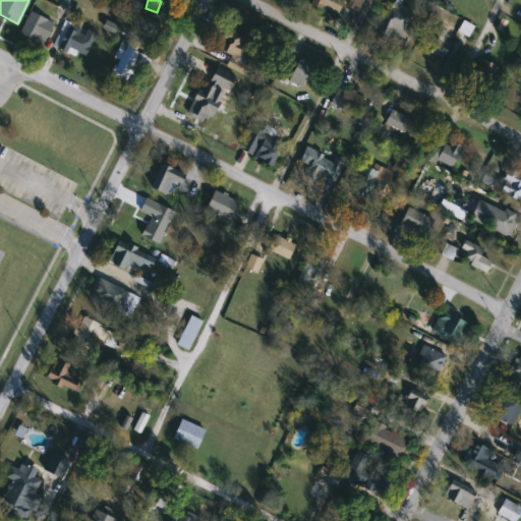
[(312,3),(313,0),(341,0),(335,14),(312,3)]
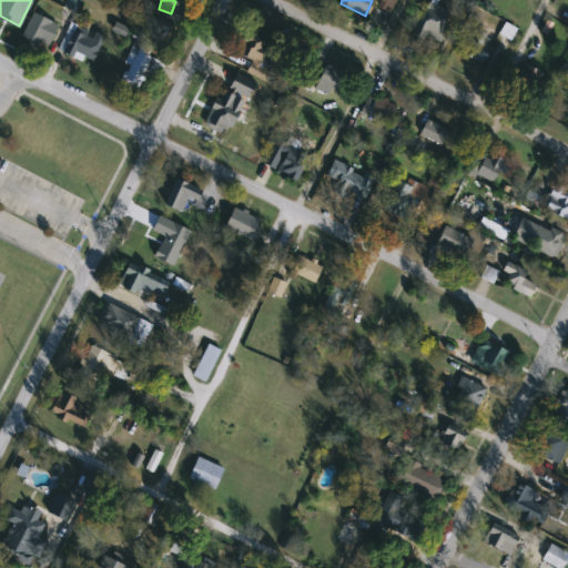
[(454,13),(440,44),(414,34),(427,2),(454,13)]
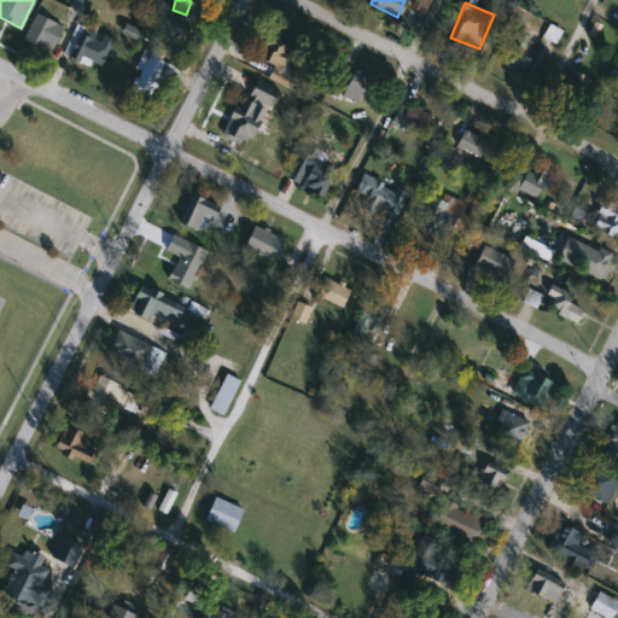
[(50,54),(22,41),(35,13),(63,27),(50,54)]
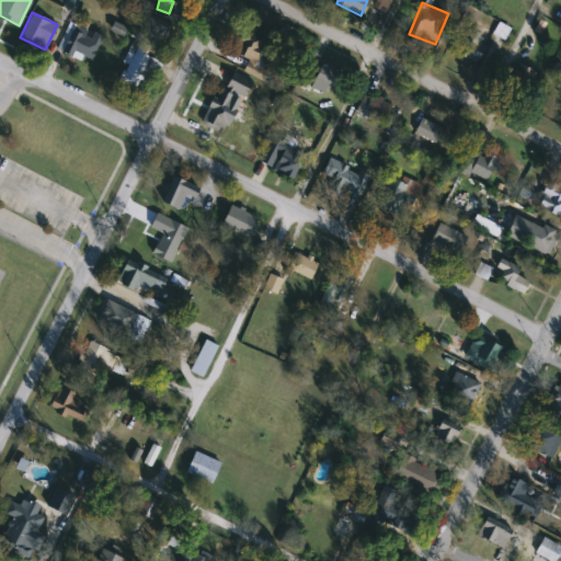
[(118,77),(135,84),(138,78),(141,79),(145,71),(155,77),(162,61),(146,53),(150,44),(139,39),(146,27),(161,35),(165,25),(142,13),(130,36),(133,37),(122,59),(128,63),(125,69),(123,68),(118,77)]
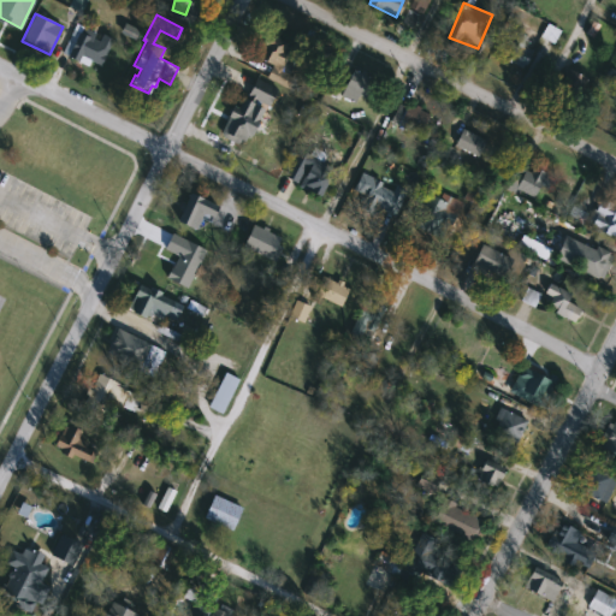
[(90,59),(88,65),(67,55),(82,24),(113,39),(101,64),(90,59)]
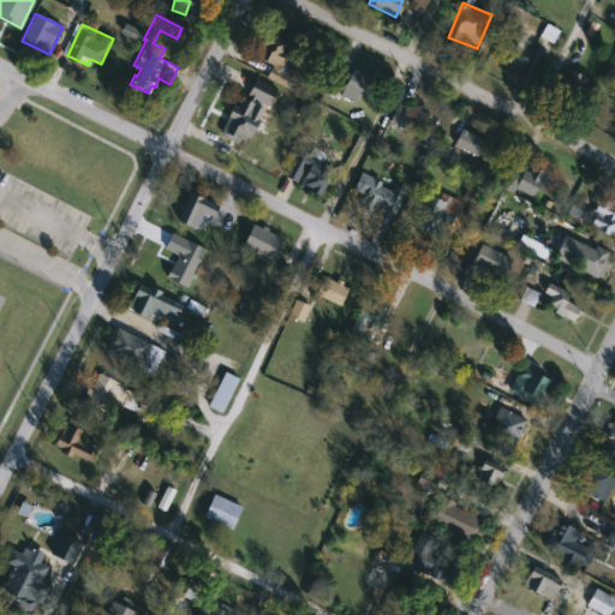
[(521,70),(506,61),(520,35),(536,43),(521,70)]
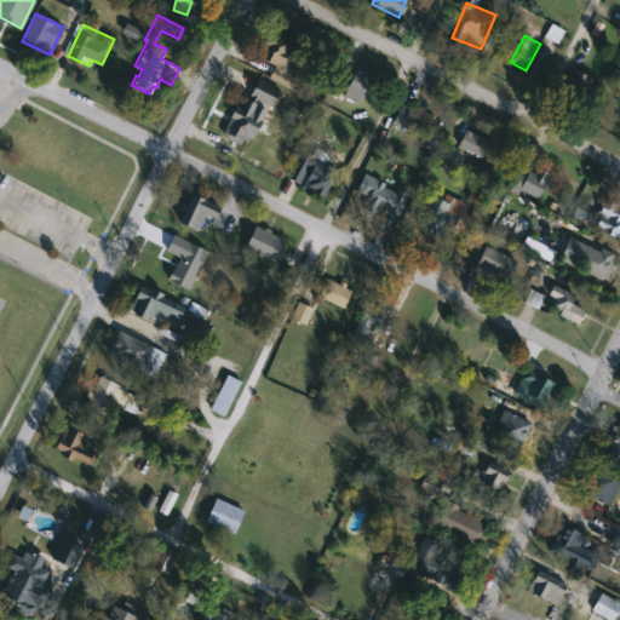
[(263,68),(262,42),(292,41),(293,67),(263,68)]
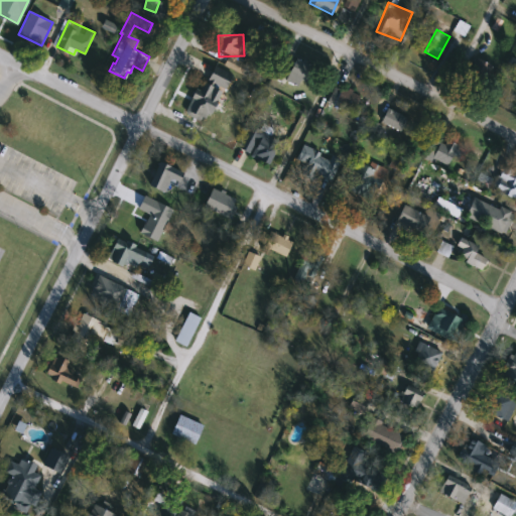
[(314,67),(304,89),(285,80),(296,57),(314,67)]
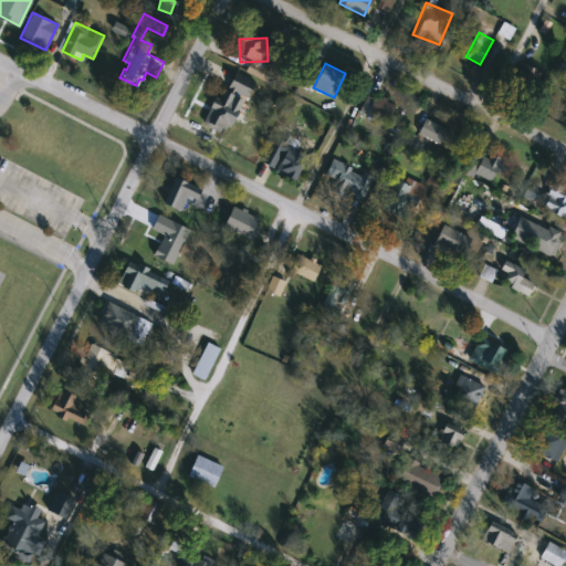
[(531,65),(536,87),(507,96),(504,81),(522,76),(520,69),(531,65)]
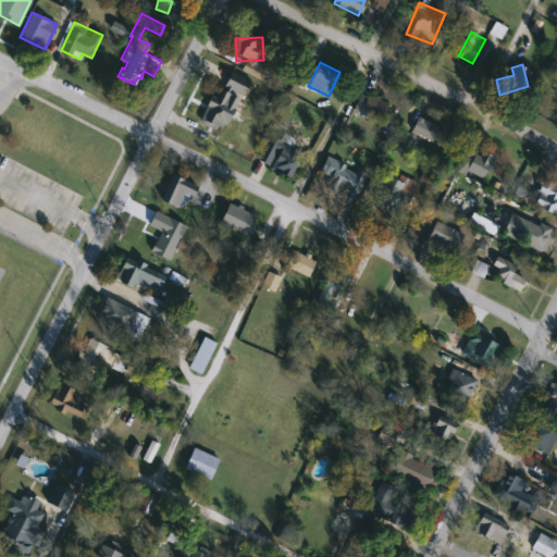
[(226,89),(229,74),(249,78),(246,94),(226,89)]
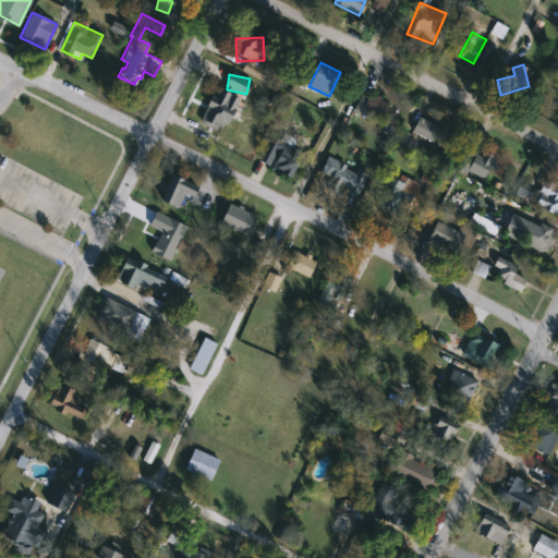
[(201,123),(216,89),(238,99),(222,133),(201,123)]
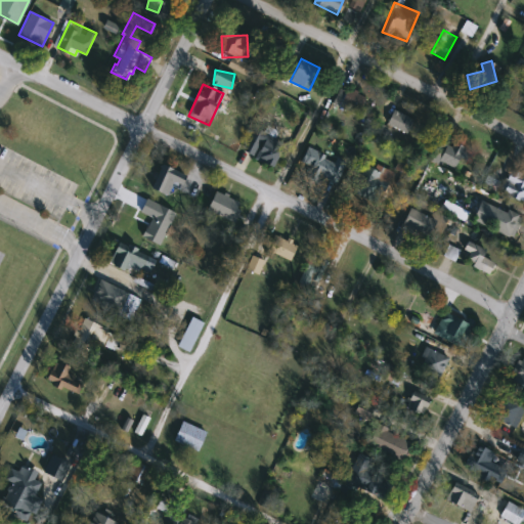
[(365,97),(358,114),(334,103),(341,86),(365,97)]
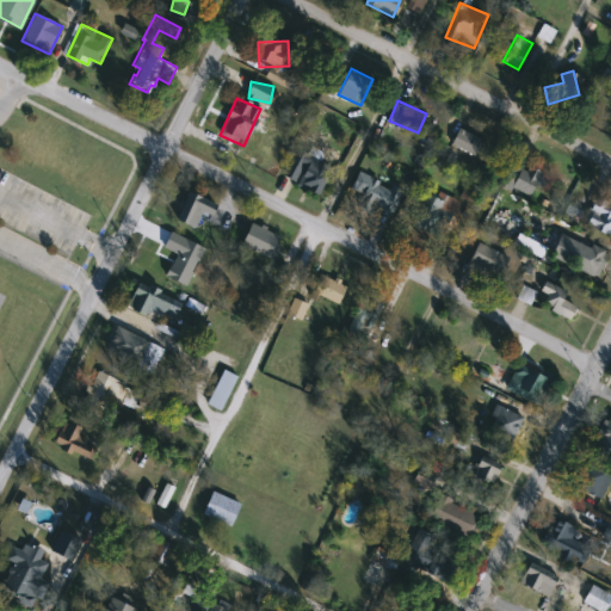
[(451,144),(461,128),(483,141),(474,159),(451,144)]
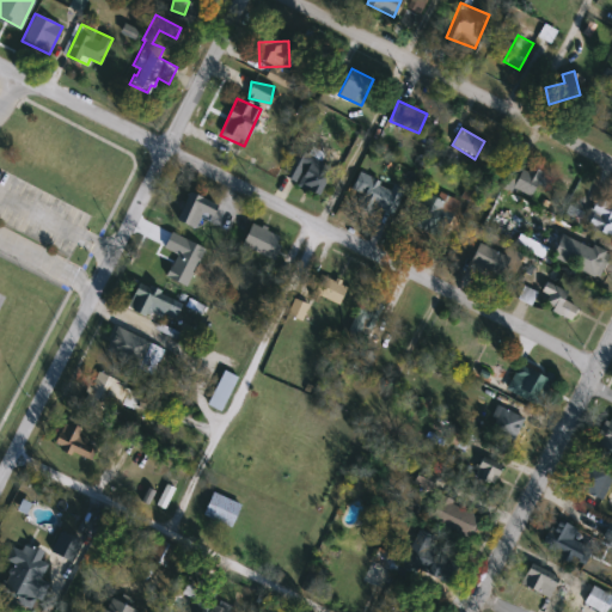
[(323,154),(319,163),(332,167),(320,196),(286,182),(299,151),(310,155),(312,150),(323,154)]
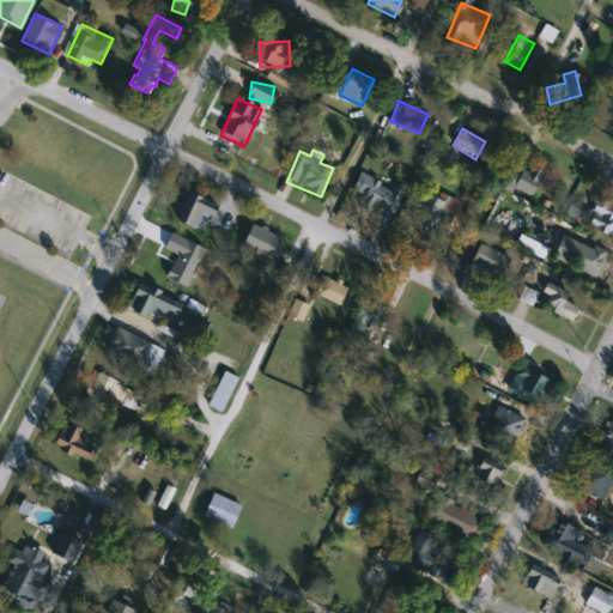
[(545,175),(528,200),(510,189),(528,164),(545,175)]
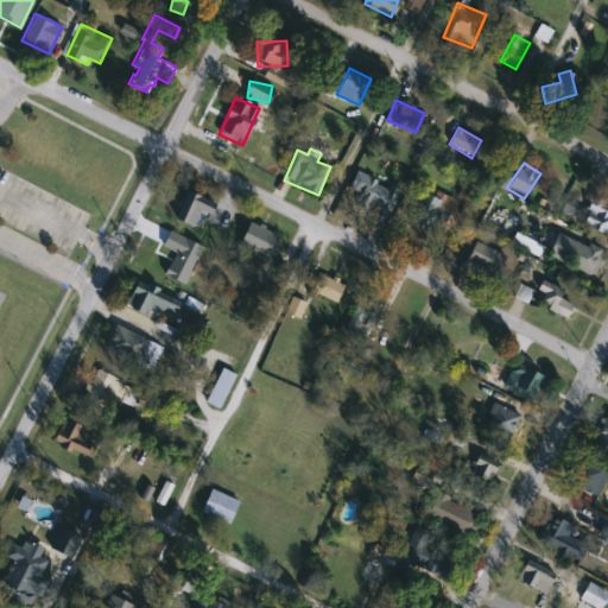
[(392,194),(381,210),(354,192),(365,176),(392,194)]
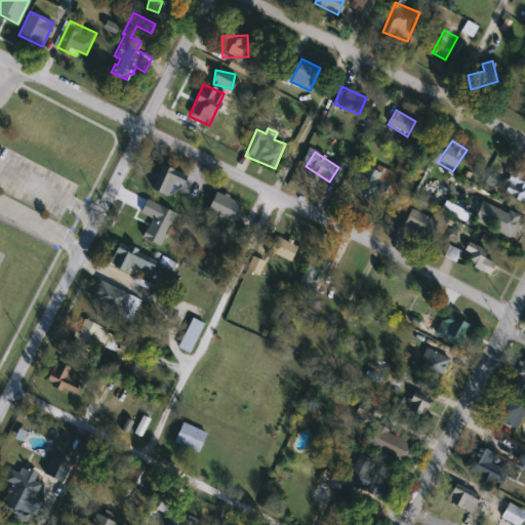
[(185,174),(176,199),(152,191),(160,166),(185,174)]
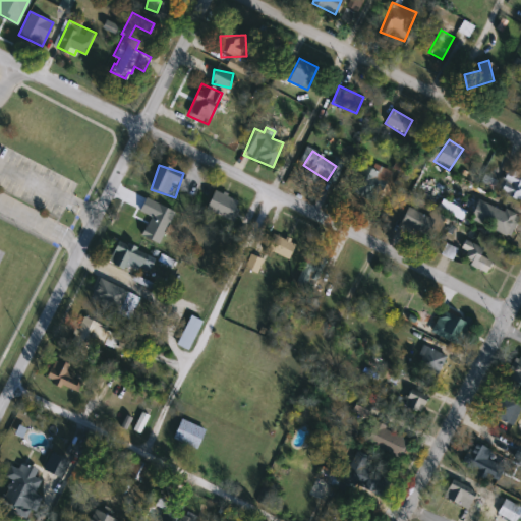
[(373,204),(350,190),(363,166),(387,179),(373,204)]
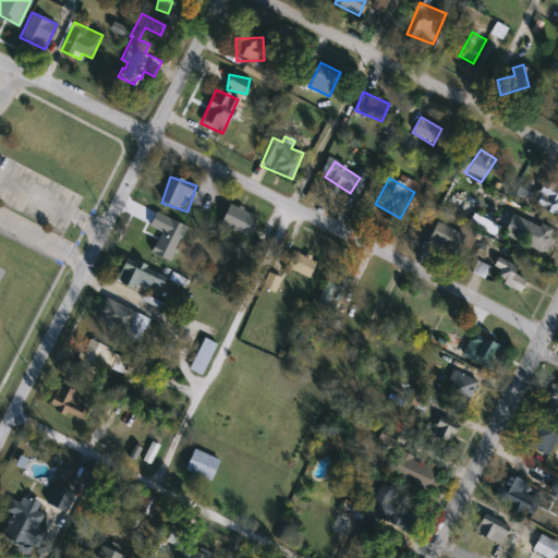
[(557,218),(534,201),(547,182),(557,190),(557,218)]
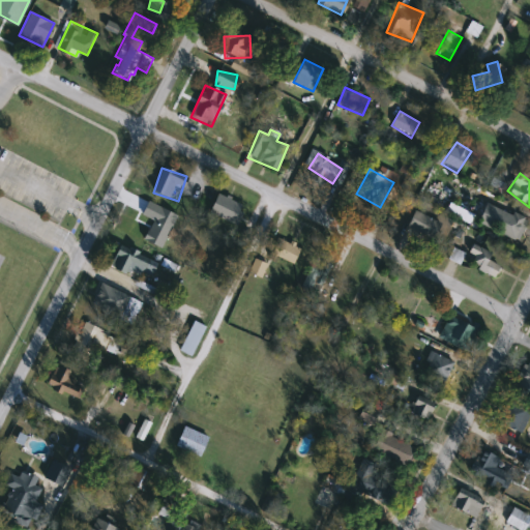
[(244,206),(236,224),(209,211),(217,194),(244,206)]
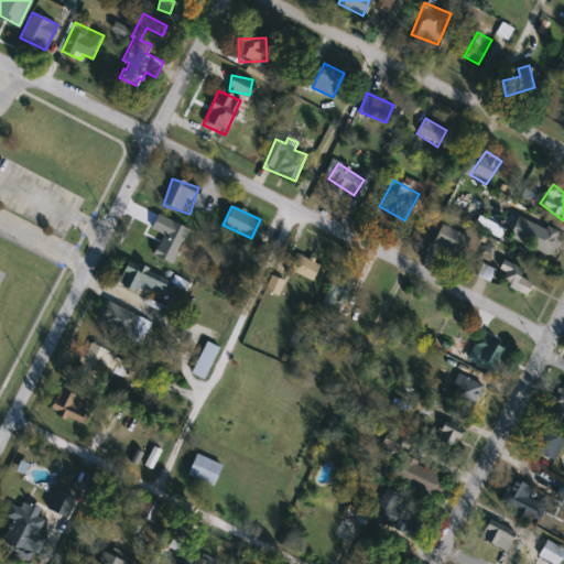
[(188,229),(172,264),(153,256),(163,236),(151,229),(158,215),(188,229)]
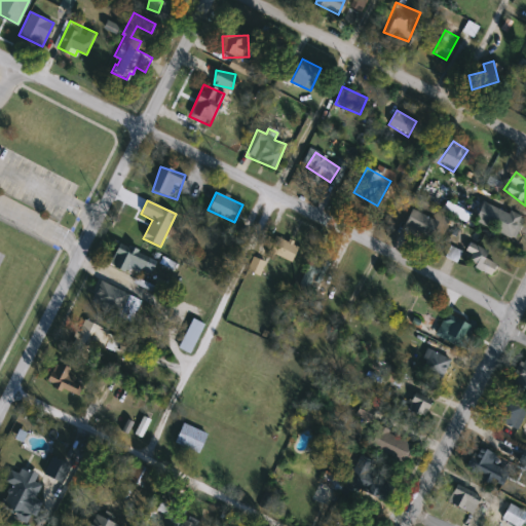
[(438,223),(428,239),(404,225),(412,209),(438,223)]
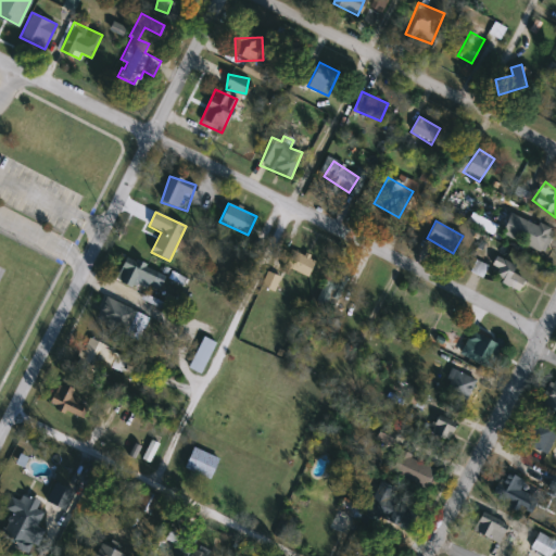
[(534,222),(554,230),(543,255),(525,247),(534,222)]
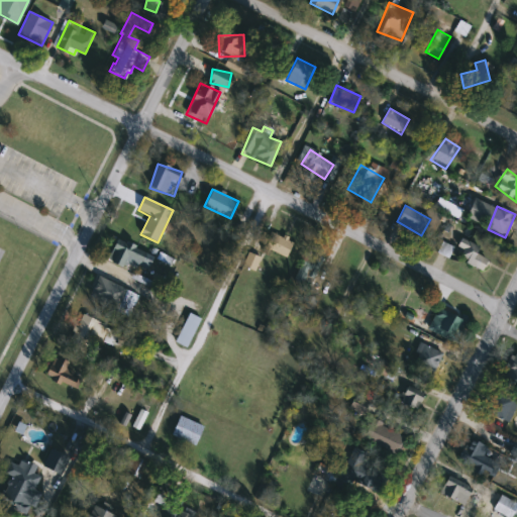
[(285,256),(265,248),(271,233),(292,242),(285,256)]
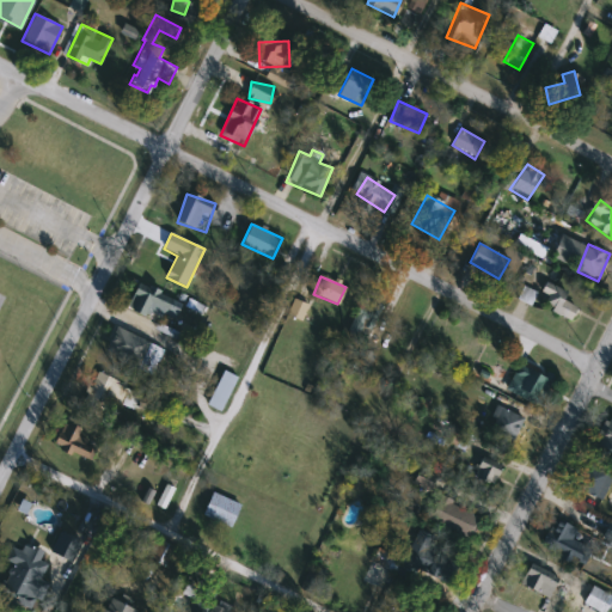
[(153,307),(147,318),(127,307),(140,282),(175,301),(167,314),(153,307)]
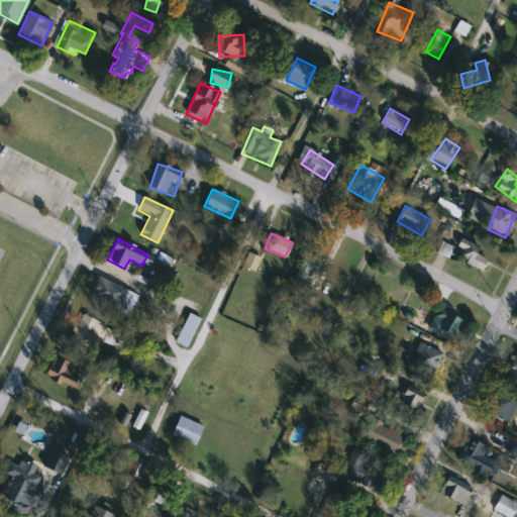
[(437,252),(443,241),(454,247),(448,259),(437,252)]
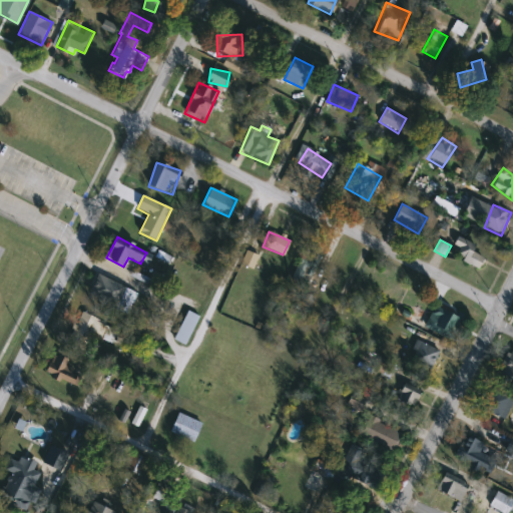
[(310,279),(295,271),(306,248),(321,257),(310,279)]
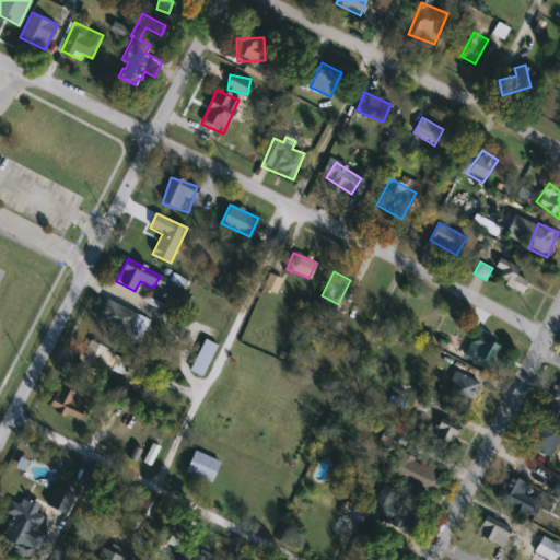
[(96,323),(107,300),(150,321),(139,343),(96,323)]
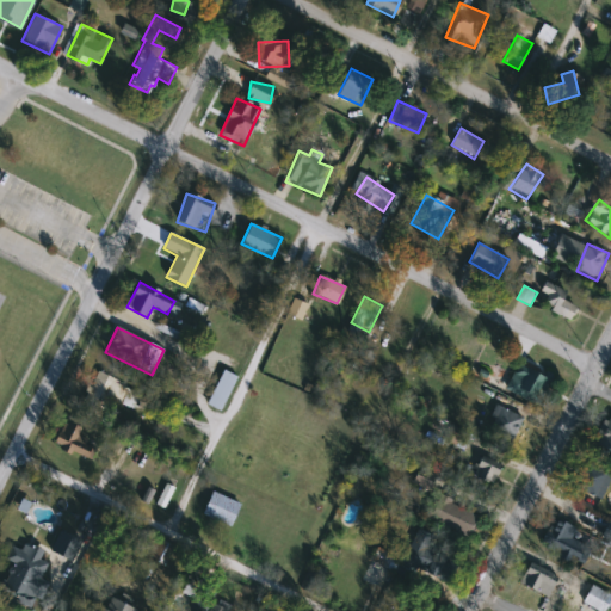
[(220,412),(207,405),(224,370),(238,377),(220,412)]
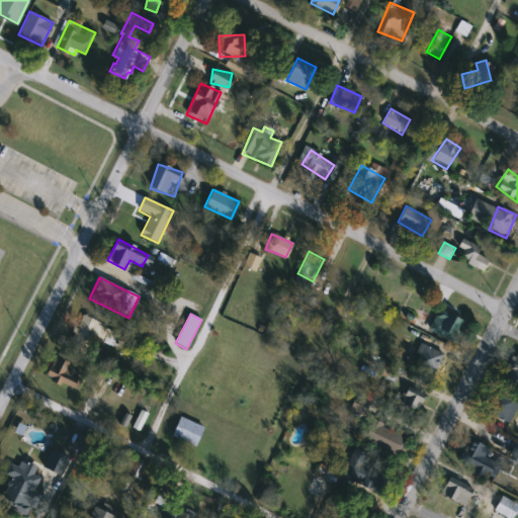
[(118,331),(112,347),(90,339),(85,353),(69,348),(79,318),(118,331)]
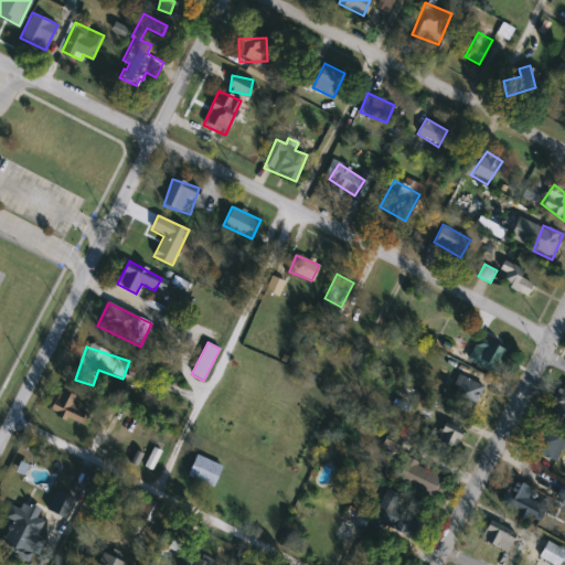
[(483,386),(473,408),(448,396),(459,375),(483,386)]
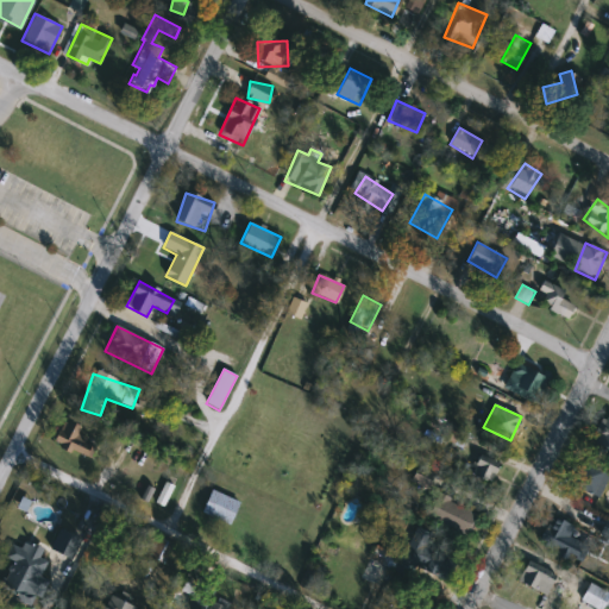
[(608,447),(592,440),(603,418),(608,420),(608,447)]
